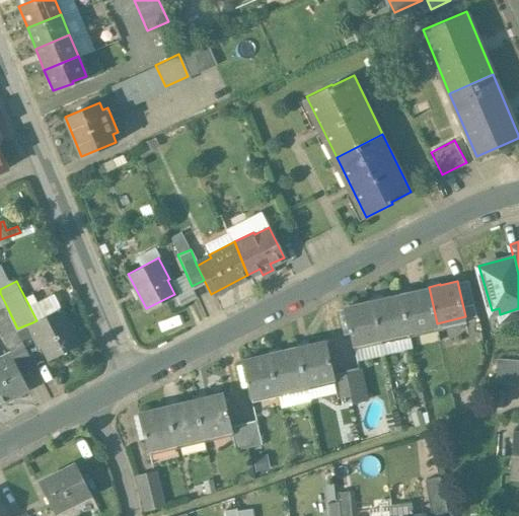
[(428,288),(412,291),(400,294),(409,329),(437,323),(429,287),(428,287),(428,288)]
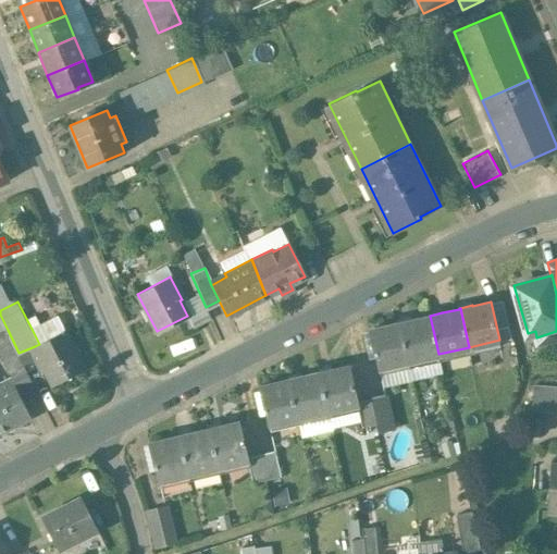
[(86,368),(61,316),(32,329),(39,344),(35,346),(46,371),(50,369),(56,382),(86,368)]
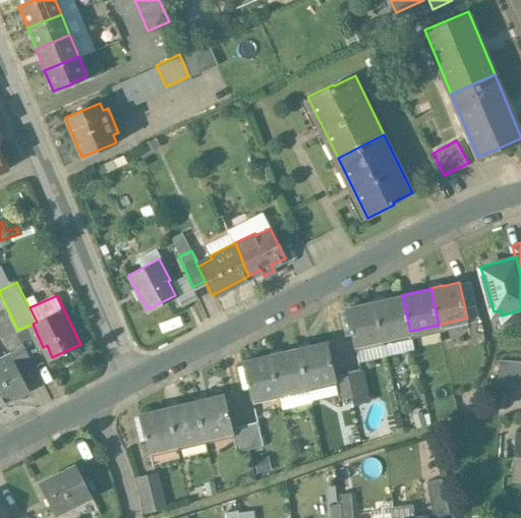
[(402,295),(386,299),(373,301),(383,338),(410,331),(402,295)]
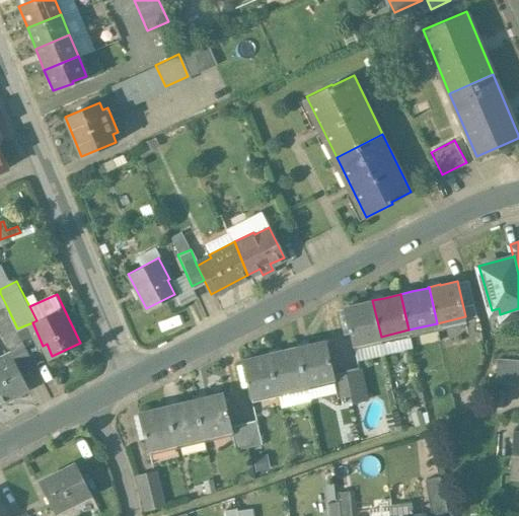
[(372,300),(357,304),(344,307),(350,329),(354,343),(381,337),(372,300)]
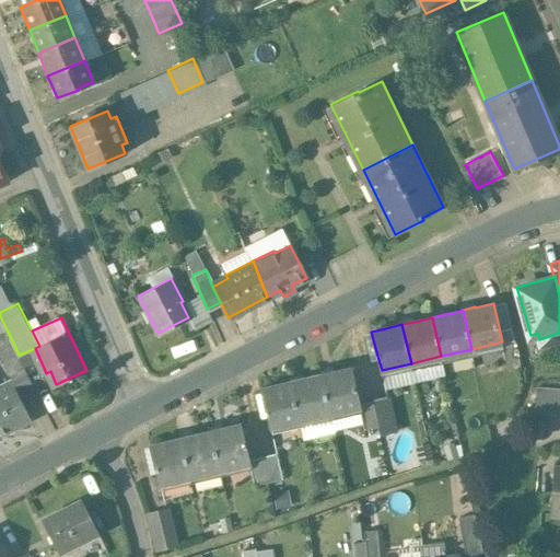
[(19,355),(8,332),(0,335),(0,356),(10,376),(0,381),(0,392),(13,386),(13,385),(14,385),(14,386),(31,378),(19,355)]
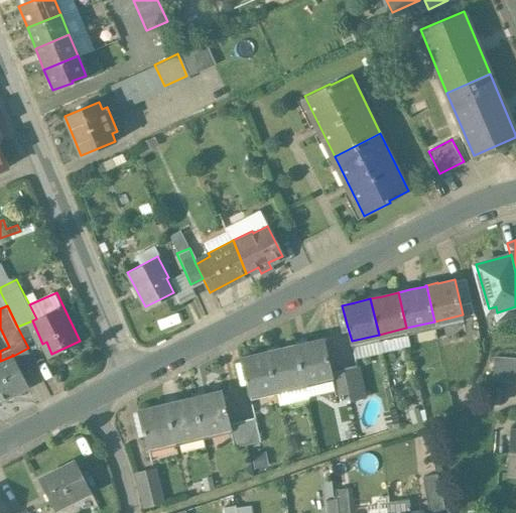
[(325,338),(307,342),(307,341),(296,344),(304,380),(333,373),(325,338)]
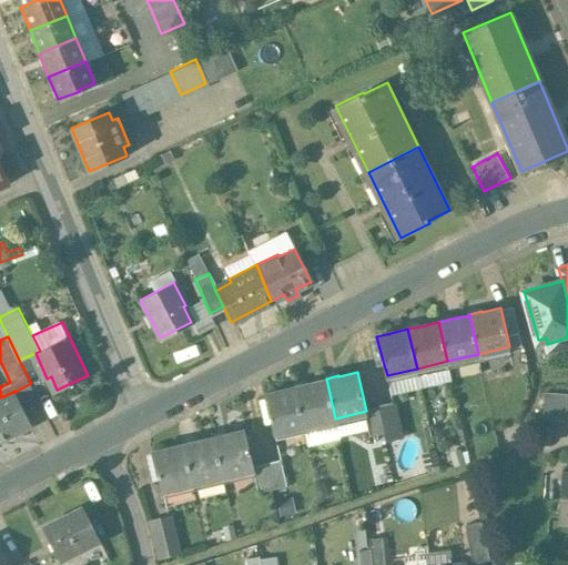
[(325,380),(308,383),(295,385),(304,425),(335,419),(326,379),(325,379),(325,380)]
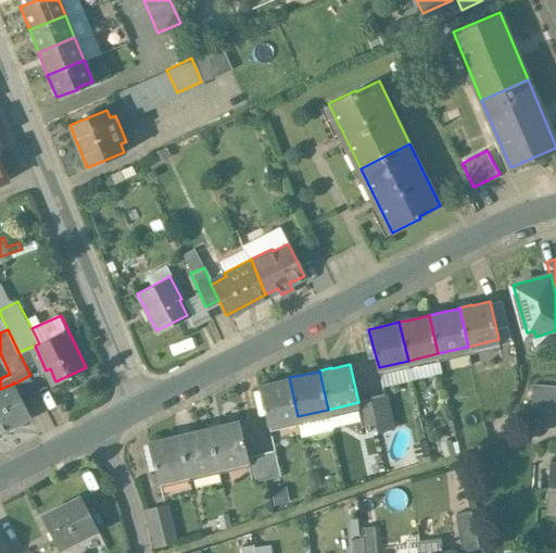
[(289,378),(273,381),(258,385),(264,409),(265,409),(268,423),(298,416),(289,377),(289,378)]
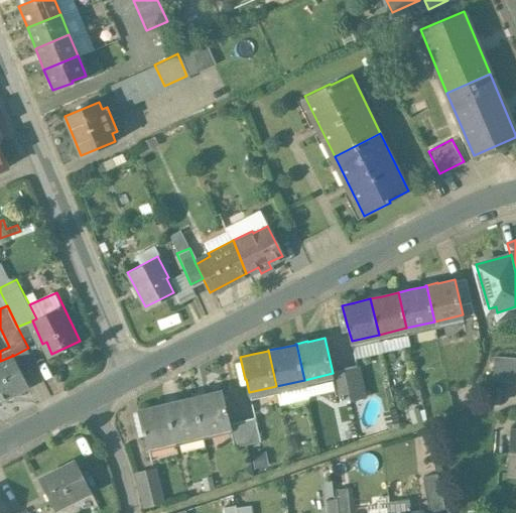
[(515,355),(495,354),(493,378),(515,379),(515,355)]
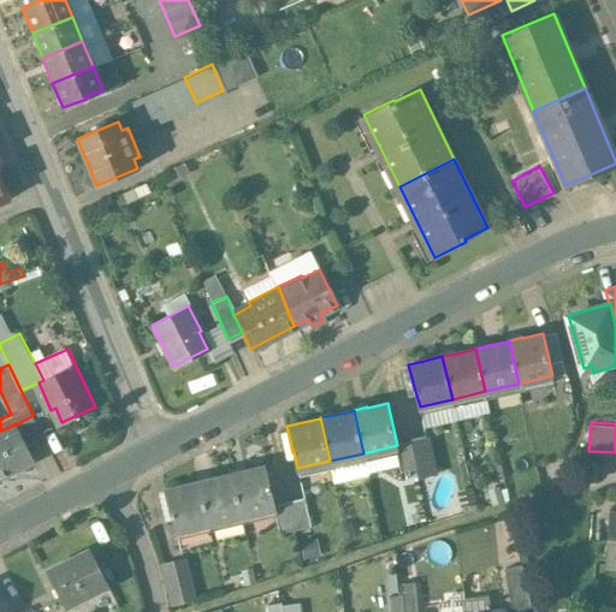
[(0,476),(34,459),(16,425),(16,423),(15,423),(15,425),(0,431),(0,476)]
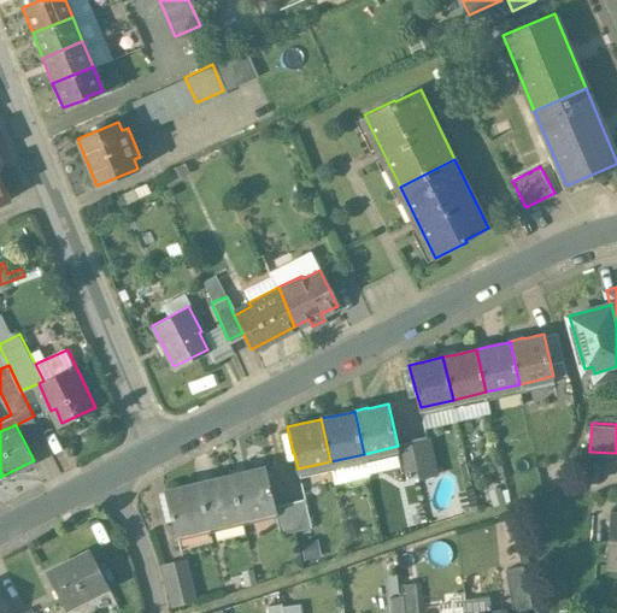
[(434,426),(404,431),(409,463),(439,458),(434,426)]
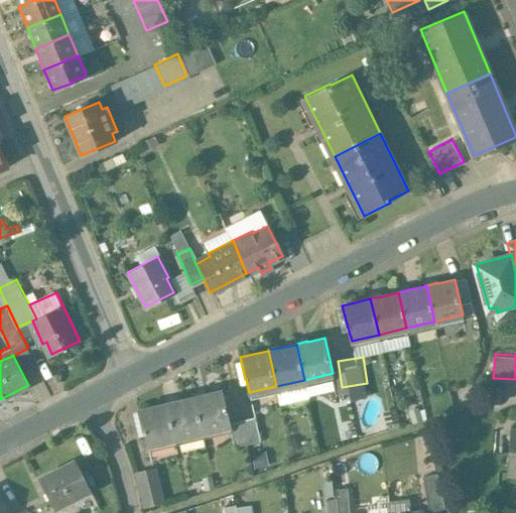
[(223,389),(195,396),(203,431),(230,425),(231,425),(230,421),(223,389)]
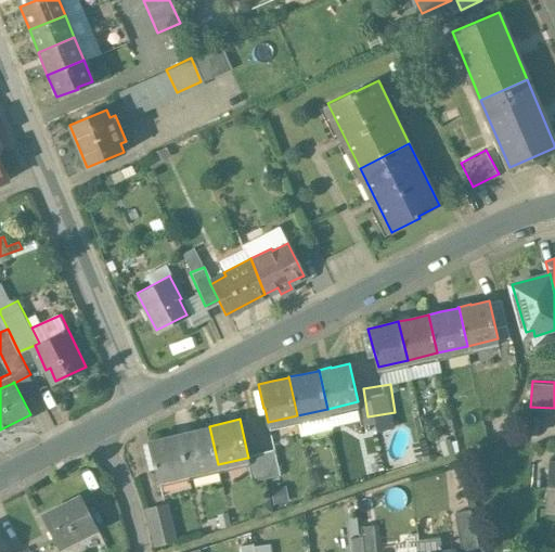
[(209,426),(179,433),(188,472),(218,464),(209,426)]
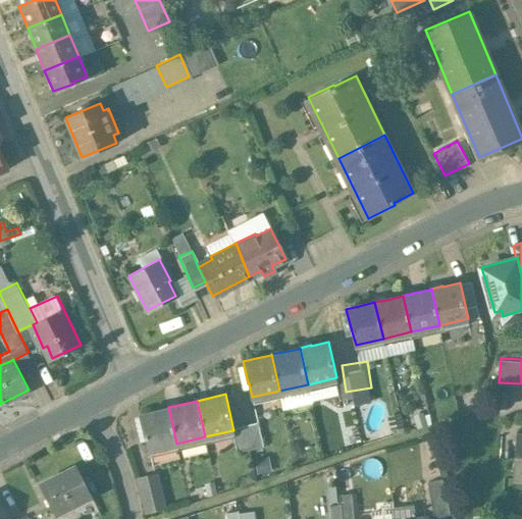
[(168,408),(153,412),(153,411),(140,414),(146,440),(147,440),(149,450),(176,444),(168,407),(168,408)]
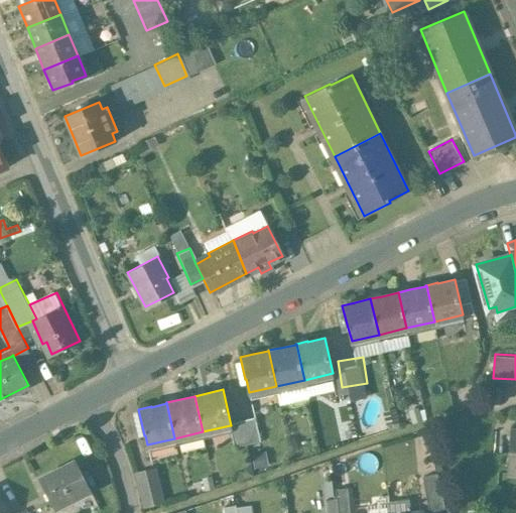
[(254,415),(241,418),(247,441),(259,438),(254,415)]
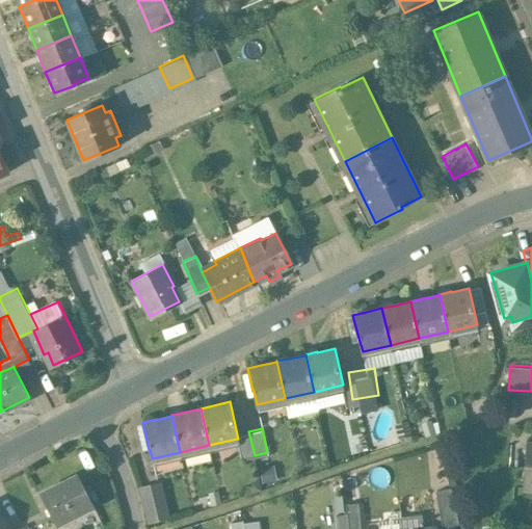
[(248,431),(237,434),(238,439),(237,439),(241,458),(255,455),(248,431)]
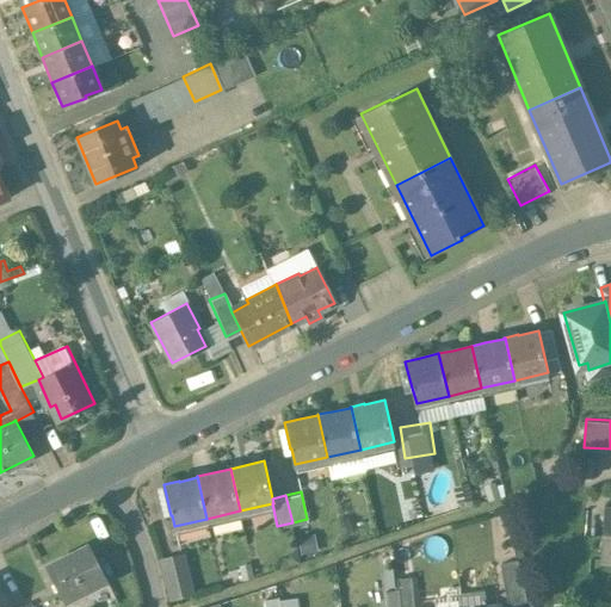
[(610,503),(604,503),(600,559),(610,559),(610,503)]
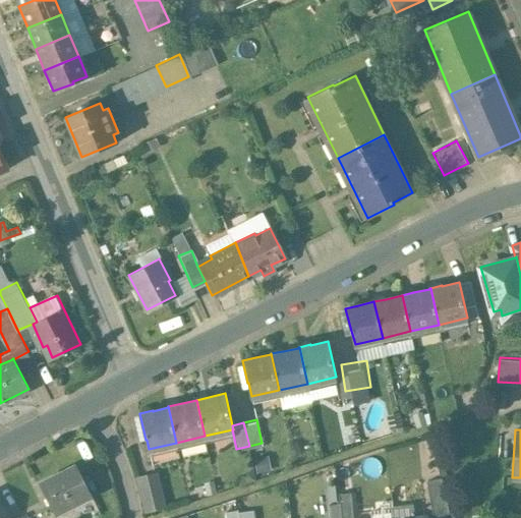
[(76,464),(42,482),(56,511),(92,493),(76,464)]
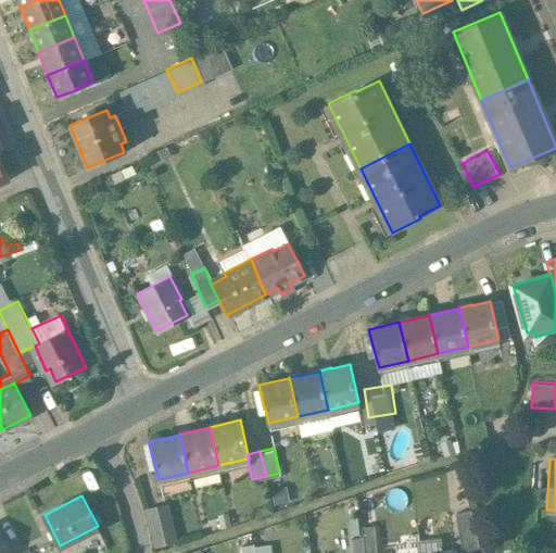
[(175,540),(165,503),(148,506),(158,544),(175,540)]
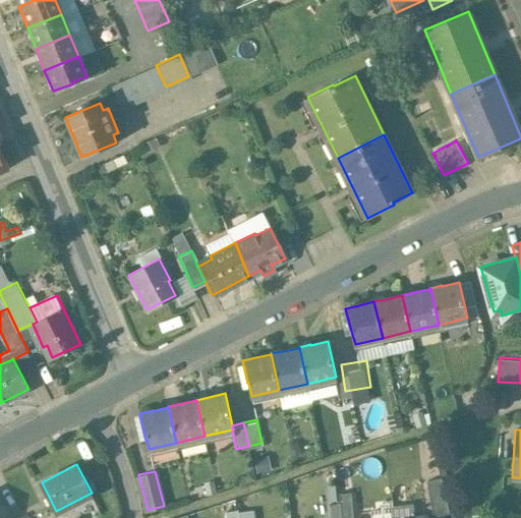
[(450,511),(442,474),(426,477),(433,515),(450,511)]
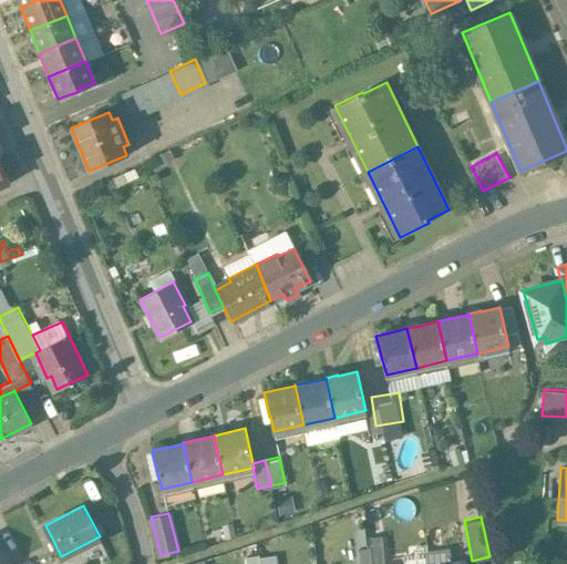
[(384,563),(381,535),(369,536),(370,546),(371,563),(384,563)]
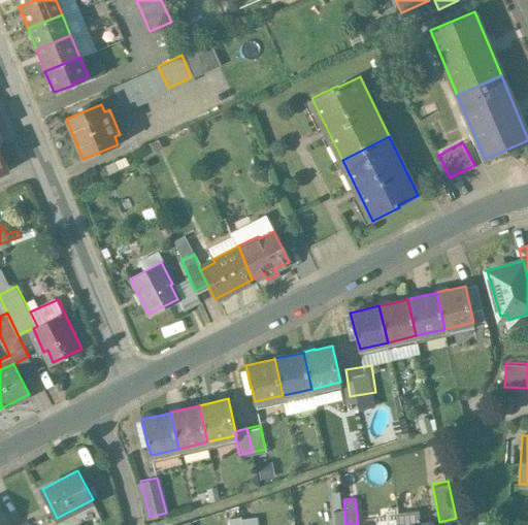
[(345,524),(344,509),(332,510),(333,524),(345,524)]
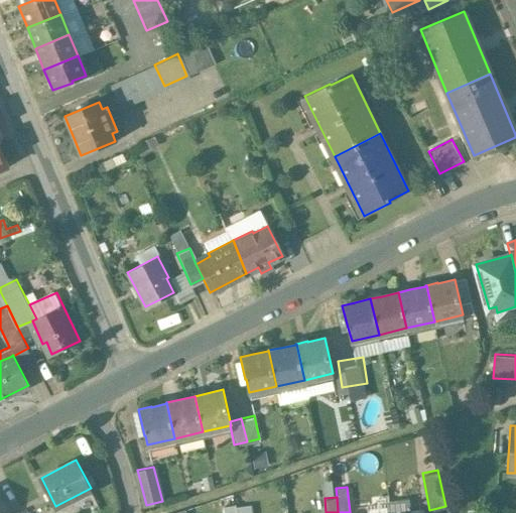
[(237,512),(236,503),(224,505),(225,512),(237,512)]
